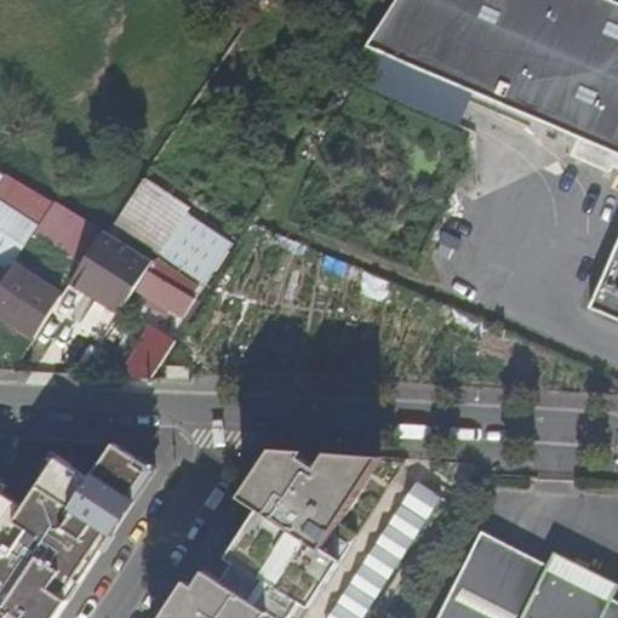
[(393,0),(362,47),(583,139),(617,153),(617,235),(588,308),(617,320),(617,0),(393,0)]
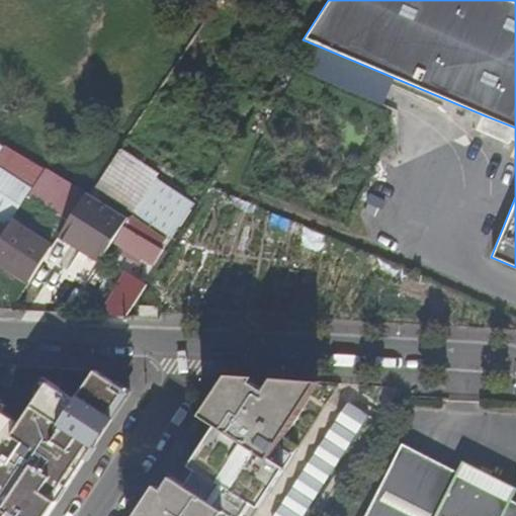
[(18,168),(24,157),(2,144),(0,147),(0,169),(11,177),(18,168)]
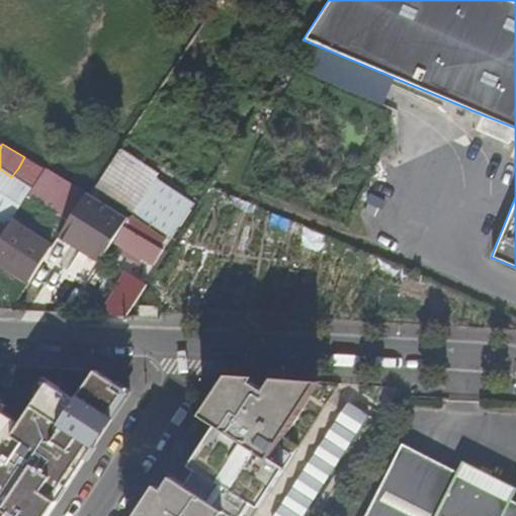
[(18,168),(34,178),(41,167),(24,157),(18,168)]
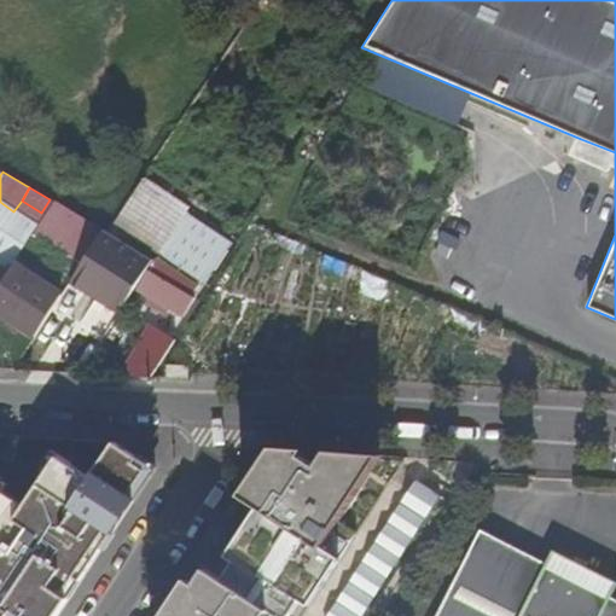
[(33,227),(80,257),(99,228),(50,199),(41,213),(34,225),(33,227)]
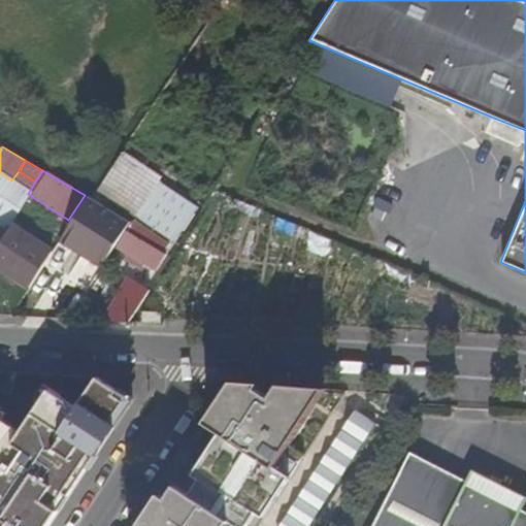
[(35,182),(19,171),(11,181),(29,192),(35,182)]
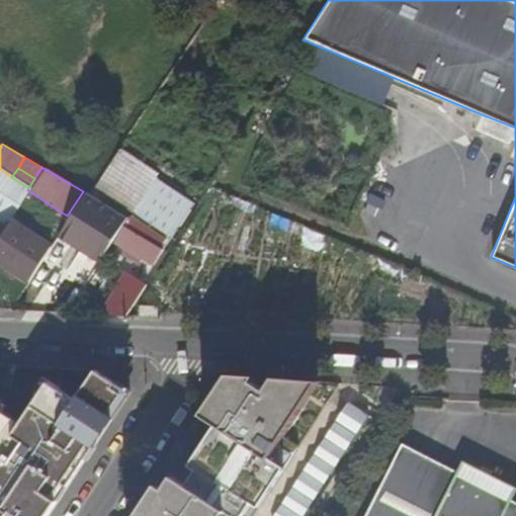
[(154,176),(131,211),(170,238),(192,201),(154,176)]
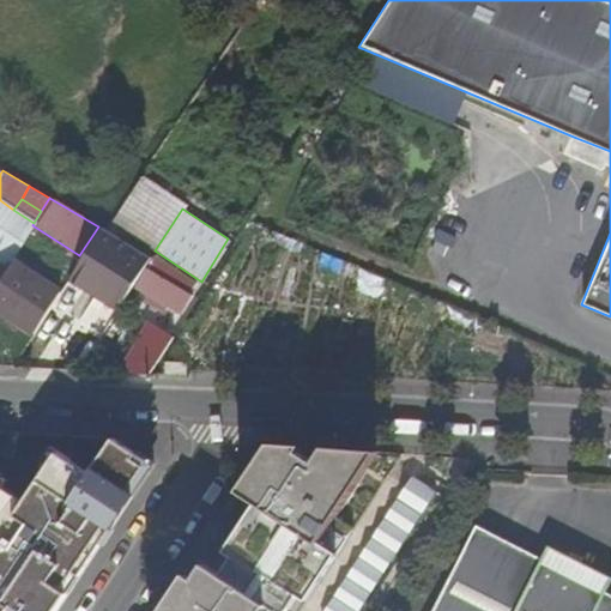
[(150,255),(129,243),(103,229),(98,227),(79,255),(67,274),(116,307),(150,255)]
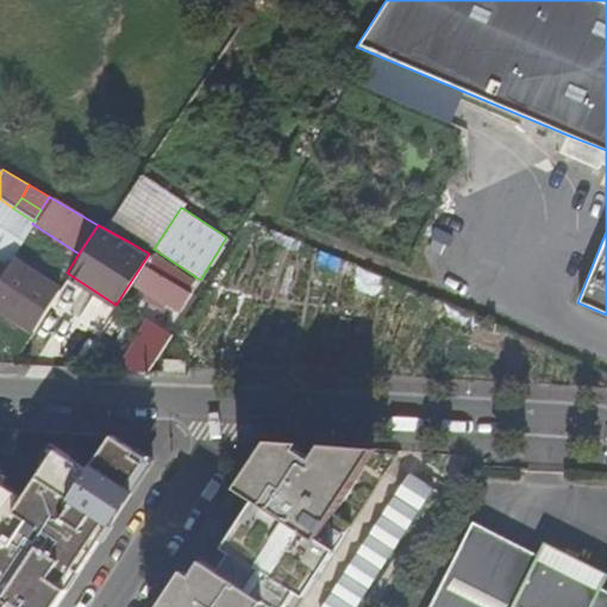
[(162,274),(167,264),(149,254),(132,281),(145,288),(143,293),(163,306),(166,300),(179,307),(189,289),(162,274)]
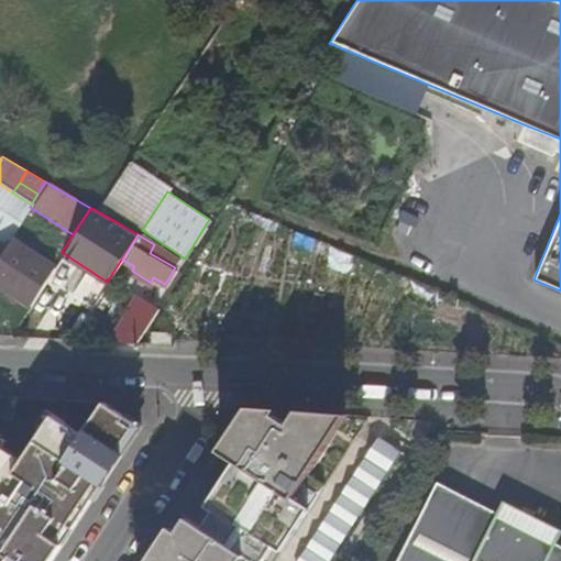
[(41,256),(10,237),(0,251),(0,284),(17,295),(41,256)]
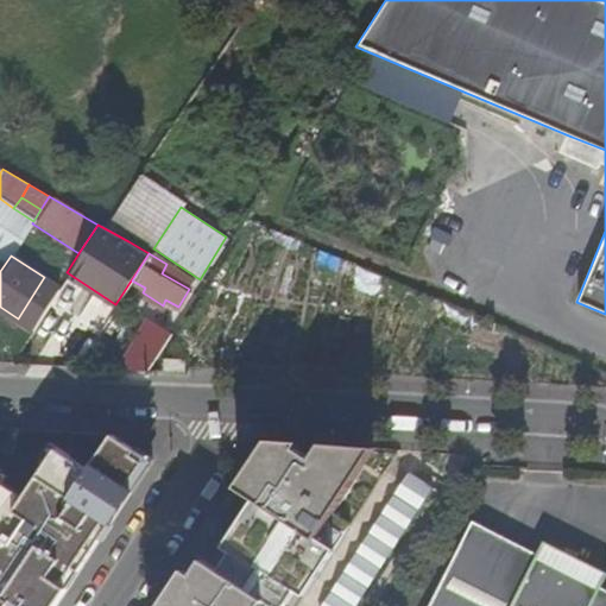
[(58,285),(44,277),(18,319),(20,321),(31,328),(58,285)]
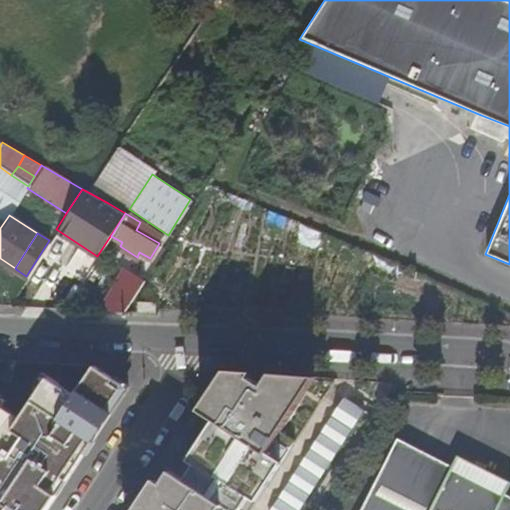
[(0,267),(12,276),(17,270),(15,268),(0,258),(0,267)]
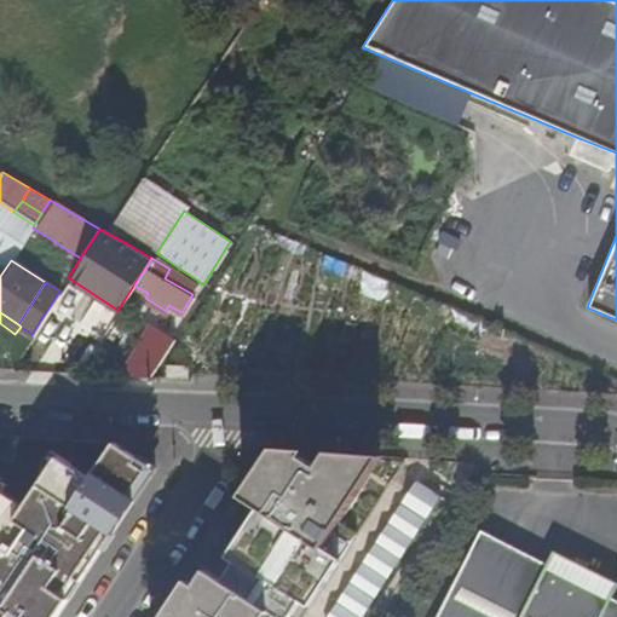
[(149,322),(119,373),(146,375),(172,336),(149,322)]
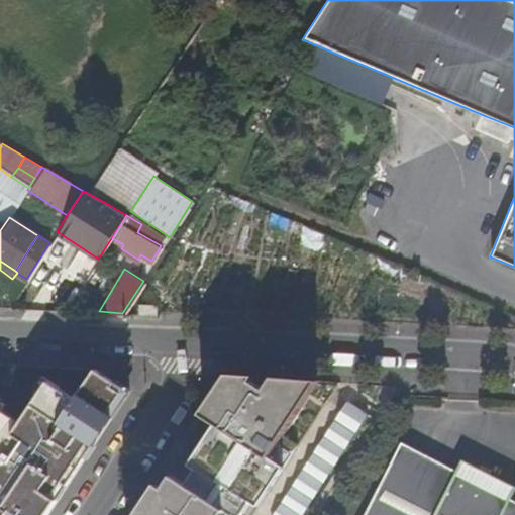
[(137,313),(157,314),(157,304),(137,303),(137,313)]
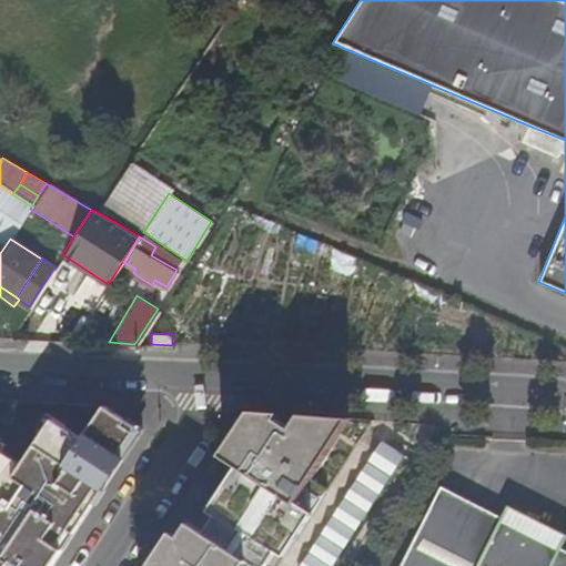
[(49,565),(141,426),(105,402),(83,435),(52,415),(22,461),(2,447),(6,441),(0,436),(0,565),(49,565)]
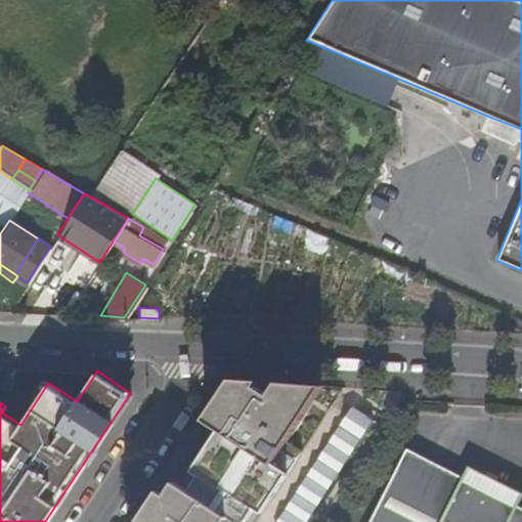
[(142,502),(128,521),(253,521),(279,482),(261,470),(310,396),(215,388),(188,429),(197,435),(149,507),(142,502)]
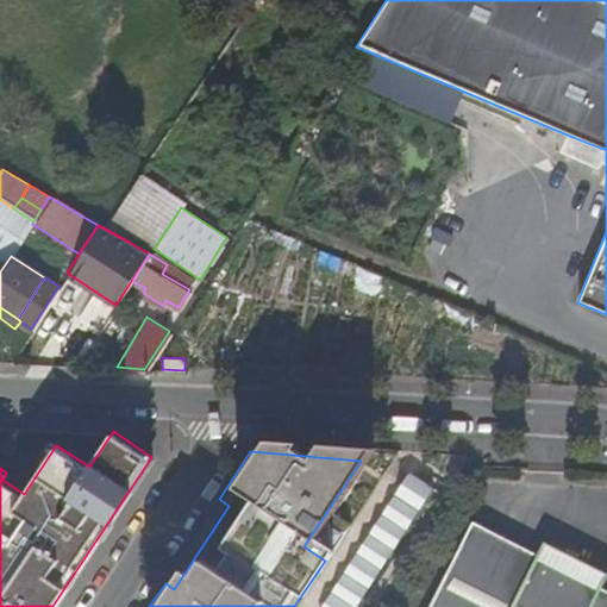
[(606,606),(606,589),(473,521),(429,606),(606,606)]
